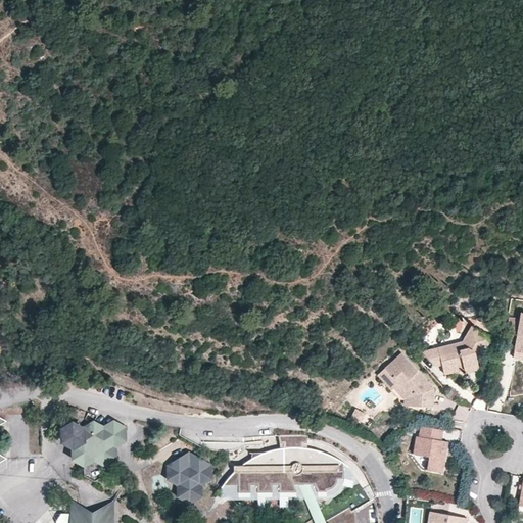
[(522,313),(522,314),(521,319),(510,317),(505,344),(516,346),(515,350),(522,351),(522,313)]
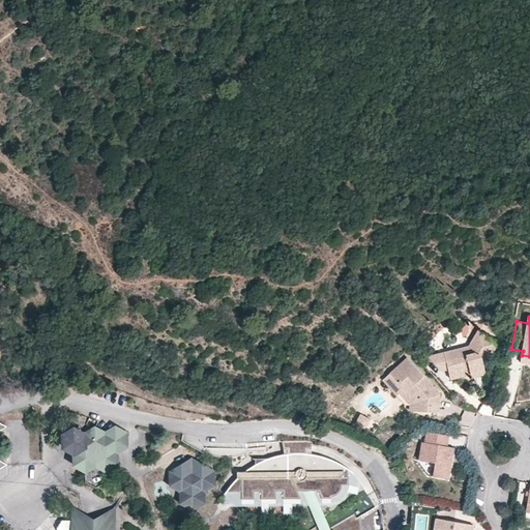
[(469,348),(444,354),(446,361),(474,355),(484,335),(478,332),(469,348)]
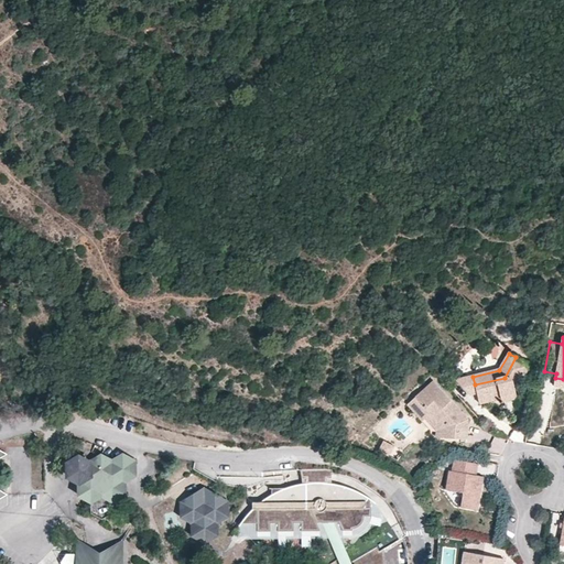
[(505,378),(475,384),(473,377),(456,380),(469,396),(477,394),(479,404),(501,399),(517,396),(516,392),(530,365),(516,357),(505,378)]
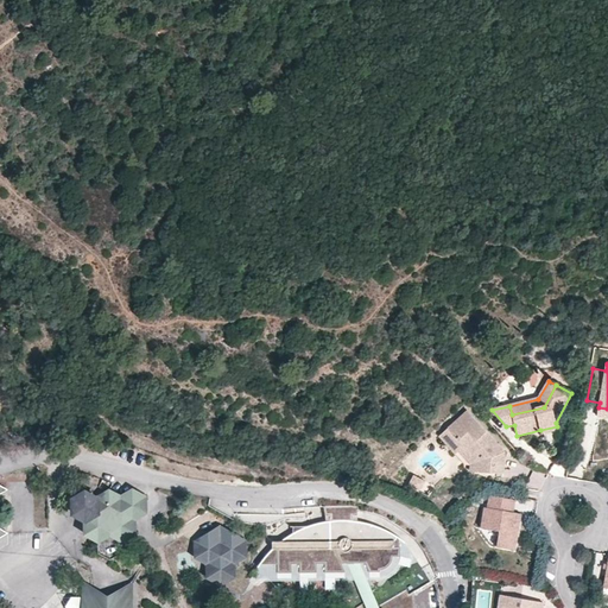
[(607,417),(607,409),(599,407),(597,416),(607,417)]
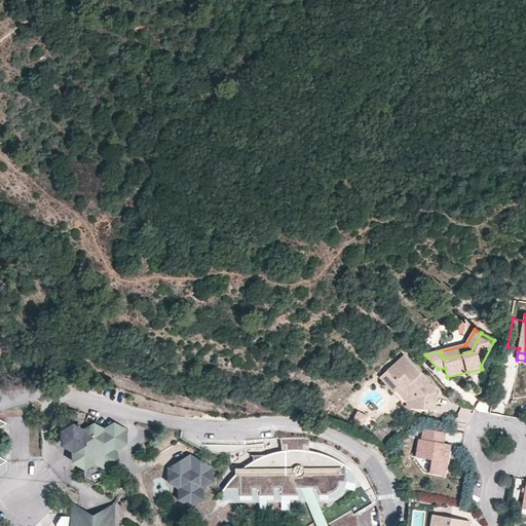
[(430,384),(404,354),(386,370),(389,373),(382,379),(393,391),(396,389),(401,385),(407,391),(406,402),(412,402),(412,408),(436,408),(436,390),(430,396),(426,387),(430,384)]
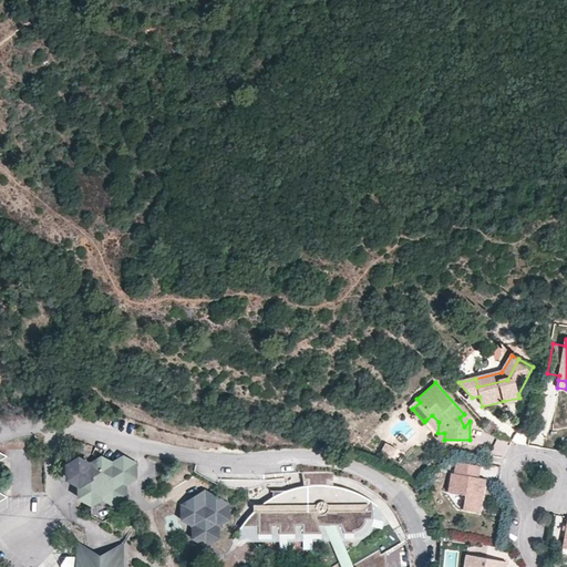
[(409,405),(412,409),(420,402),(416,399),(409,405)]
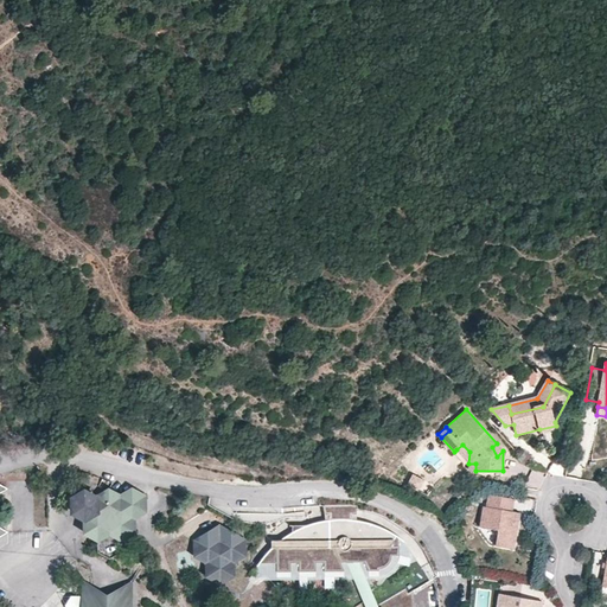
[(497,457),(503,451),(497,443),(492,447),(497,457)]
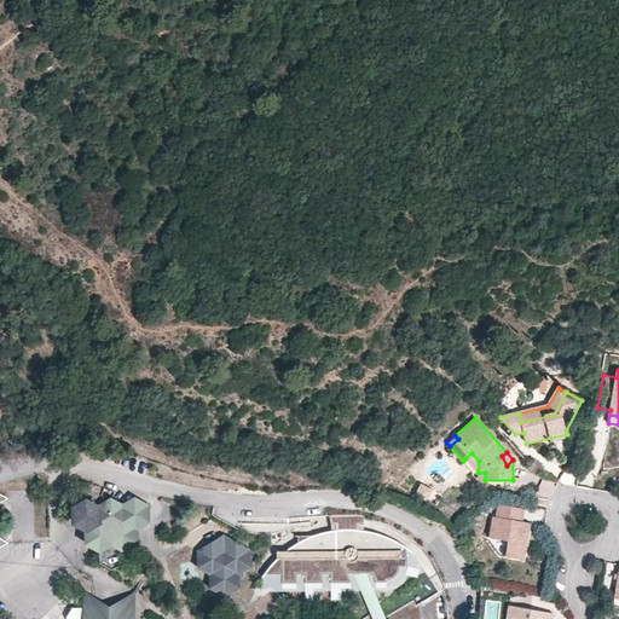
[(466,458),(478,473),(479,461),(472,453),(466,458)]
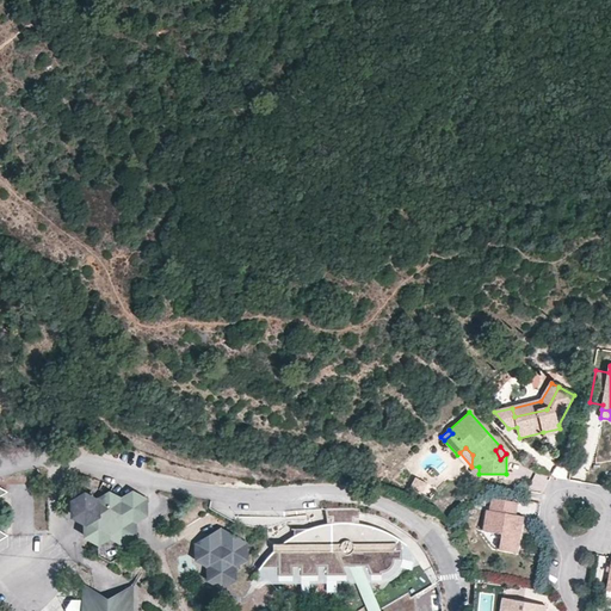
[(529,487),(542,492),(547,476),(535,473),(529,487)]
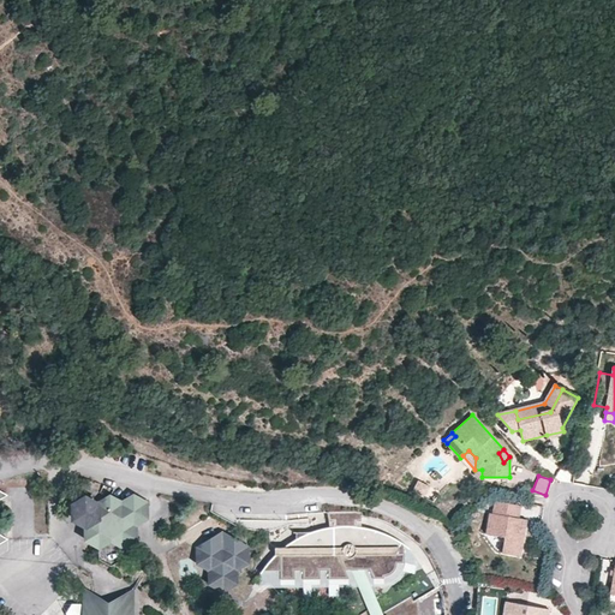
[(429,485),(417,478),(416,482),(419,483),(418,487),(419,487),(417,493),(424,496),(429,485)]
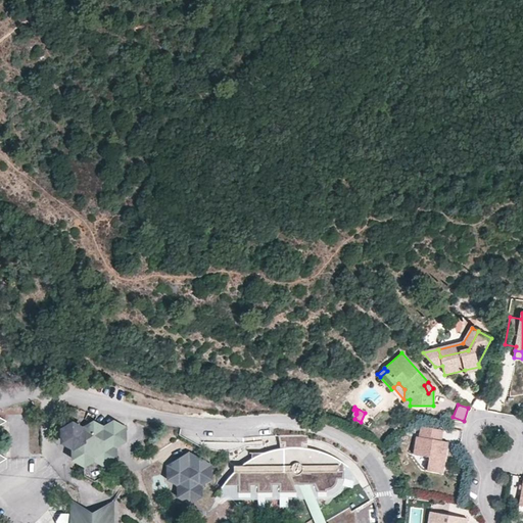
[(84,429),(75,424),(64,431),(64,439),(75,446),(76,458),(85,463),(95,457),(104,462),(115,456),(115,444),(125,438),(124,427),(114,423),(104,428),(94,423),(84,429)]
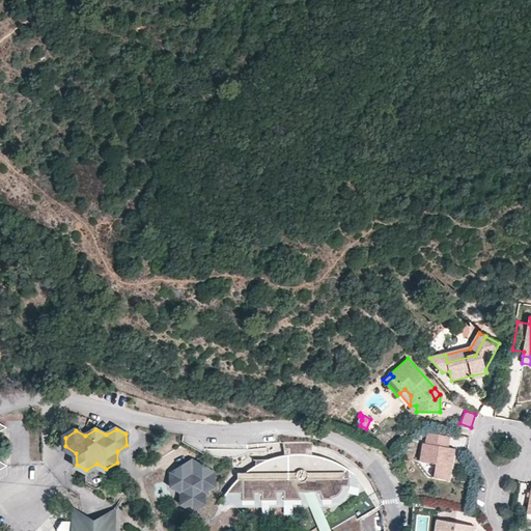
[(427,432),(426,443),(423,443),(420,460),(436,464),(434,477),(449,480),(453,455),(450,454),(450,451),(454,452),(455,448),(448,447),(449,436),(427,432)]
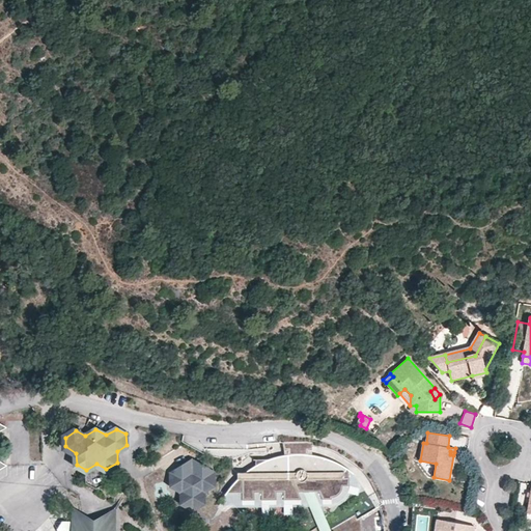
[(362,530),(362,521),(362,520),(358,522),(357,520),(362,516),(380,506),(382,505),(381,502),(376,492),(350,507),(326,522),(317,504),(315,499),(313,495),(312,492),(318,492),(320,495),(322,499),(332,499),(332,497),(334,497),(335,497),(336,496),(337,496),(338,495),(340,494),(341,493),(341,492),(342,491),(342,488),(343,487),(343,485),(350,485),(350,477),(348,477),(348,469),(340,464),(331,460),(319,456),(312,455),(308,454),(307,450),(312,449),(312,445),(313,442),(308,441),(282,441),(282,446),(283,450),(287,450),(287,454),(283,455),(278,456),(269,458),(254,459),(254,465),(244,472),(235,473),(236,479),(234,481),(233,482),(231,484),(230,485),(229,487),(228,488),(227,491),(226,493),(241,493),(241,500),(253,500),(253,493),(260,492),(260,500),(276,500),(276,492),(282,492),(283,500),(301,500),(299,495),(298,492),(304,492),(305,495),(307,500),(309,504),(318,526),(309,530),(362,530)]
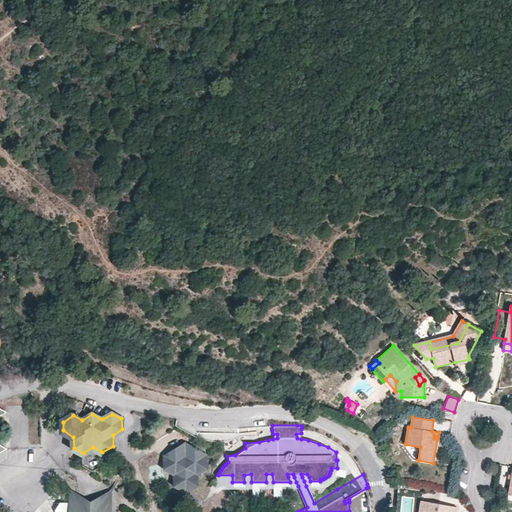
[(205,456),(186,445),(167,457),(167,468),(176,473),(177,484),(186,489),(195,484),(196,473),(205,467),(205,456)]
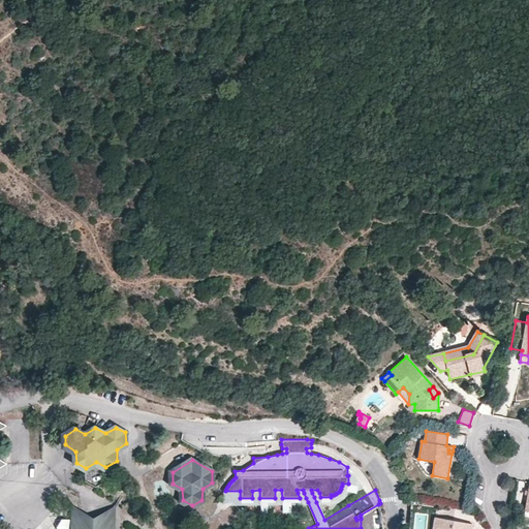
[(378,504),(361,515),(361,518),(361,519),(380,507),(378,504)]
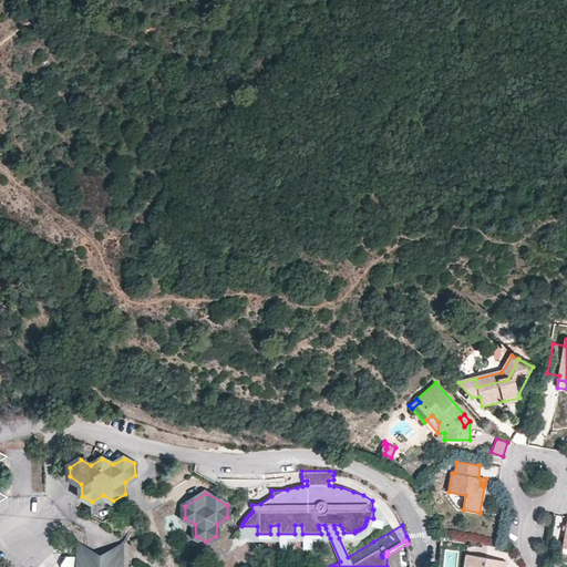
[(79,556),(90,550),(79,545),(79,556)]
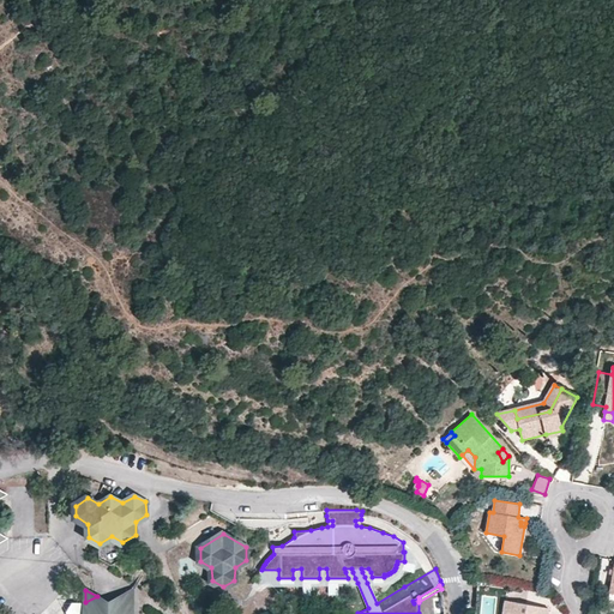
[(131,613),(132,594),(130,591),(108,603),(97,596),(85,602),(77,602),(73,613),(131,613)]
